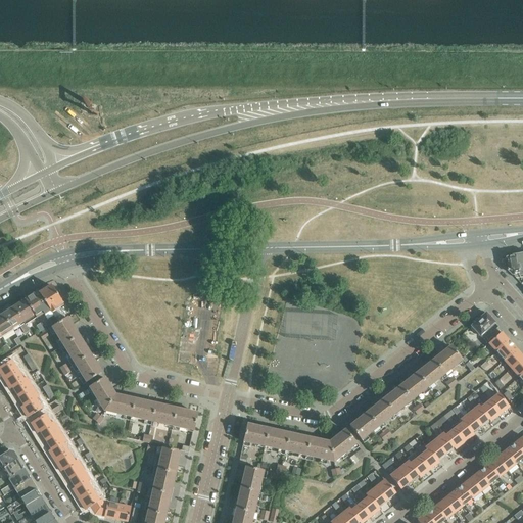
[(517,279),(521,278),(520,270),(522,270),(521,265),(519,265),(517,255),(515,255),(515,254),(511,255),(511,256),(507,257),(510,271),(513,270),(514,275),(513,275),(517,279)]
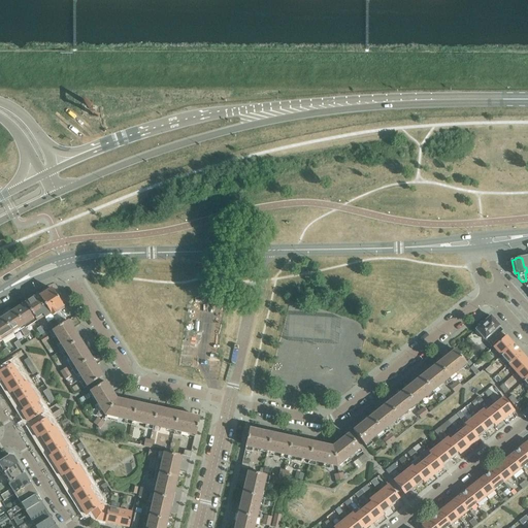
[(45,292),(39,296),(53,316),(56,321),(59,327),(66,322),(62,316),(60,317),(58,312),(56,310),(63,306),(63,305),(52,288),(50,289),(44,292),(45,292)]
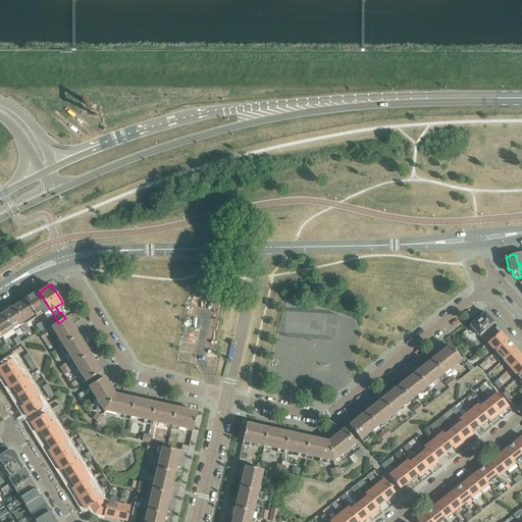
[(27,298),(24,300),(36,317),(43,313),(44,315),(45,314),(50,321),(55,317),(52,312),(39,293),(38,291),(31,296),(30,295),(27,298)]
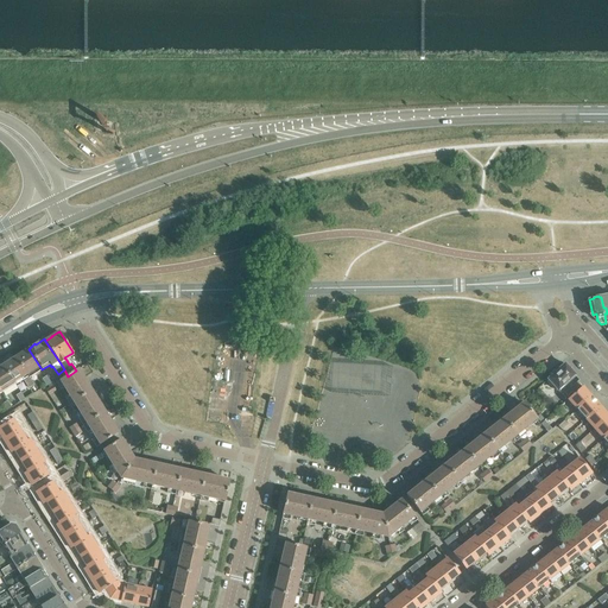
[(16,358),(29,378),(42,369),(29,349),(23,353),(23,352),(18,355),(18,356),(16,358)]
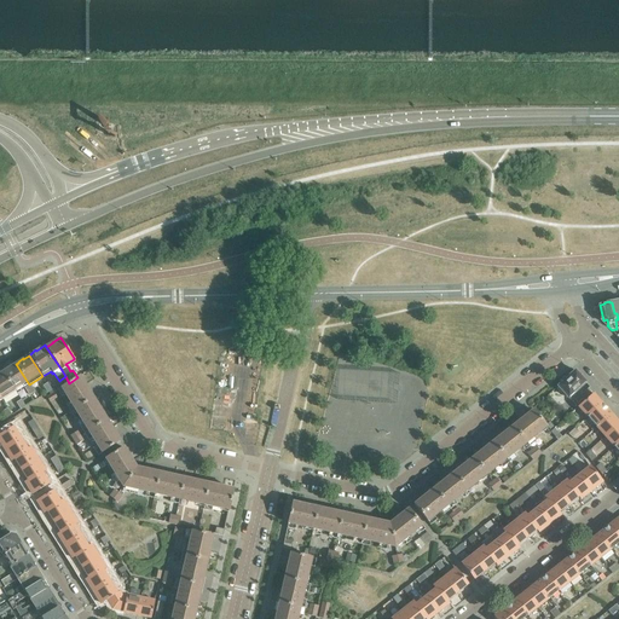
[(5,370),(3,371),(15,389),(22,385),(29,394),(34,392),(29,385),(16,364),(10,368),(10,366),(5,370)]
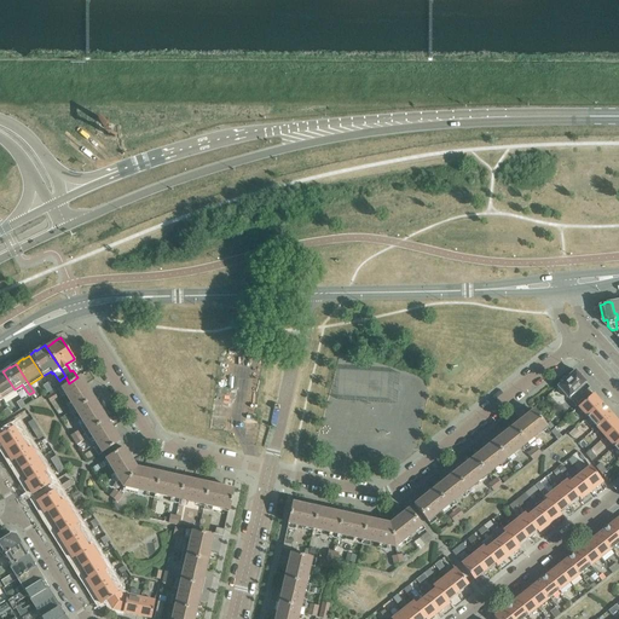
[(585,382),(574,370),(566,379),(563,377),(559,381),(559,383),(556,386),(567,398),(585,382)]
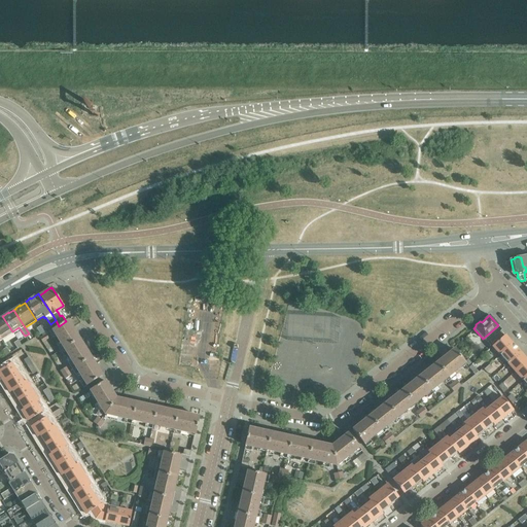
[(0,337),(2,341),(13,334),(12,331),(2,316),(0,317),(0,337)]
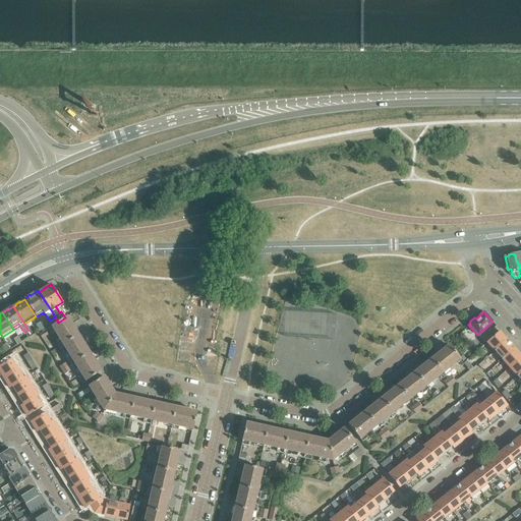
[(78,335),(71,324),(67,316),(65,317),(58,323),(52,326),(63,344),(78,335)]
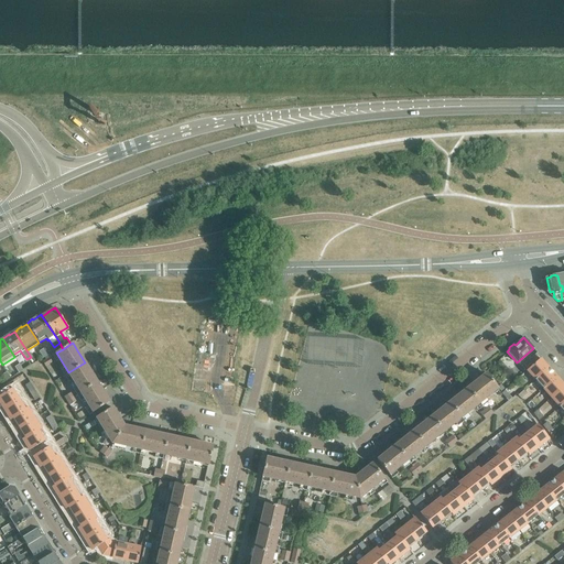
[(527,370),(534,379),(548,368),(535,354),(523,365),(528,369),(527,370)]
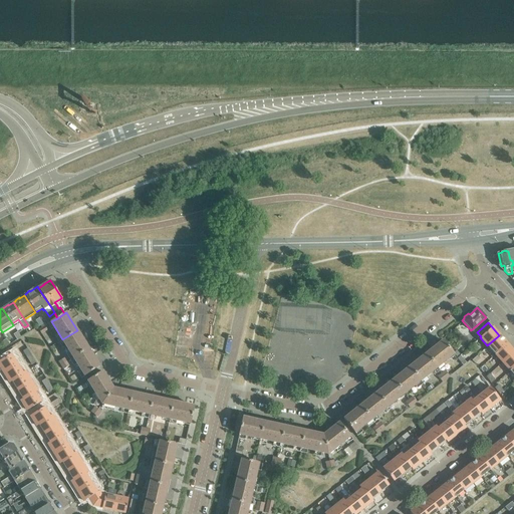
[(77,330),(62,339),(73,357),(88,348),(77,330)]
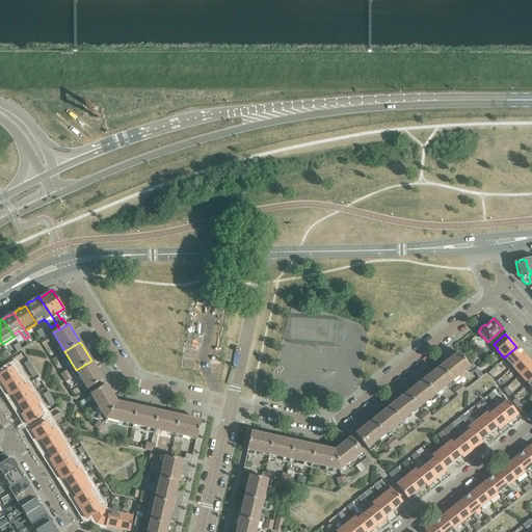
[(512,367),(525,355),(516,347),(504,357),(512,367)]
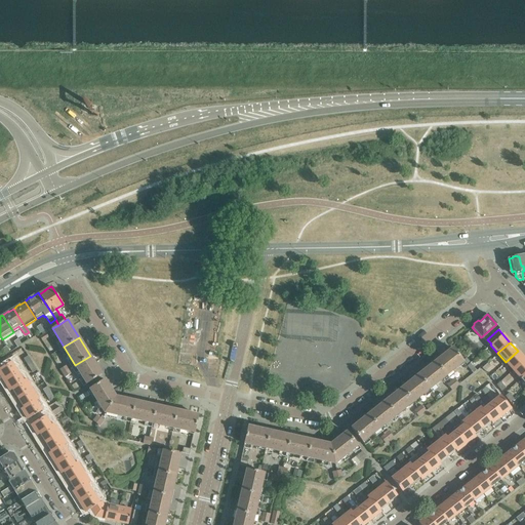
[(452,348),(435,362),(445,376),(462,362),(452,348)]
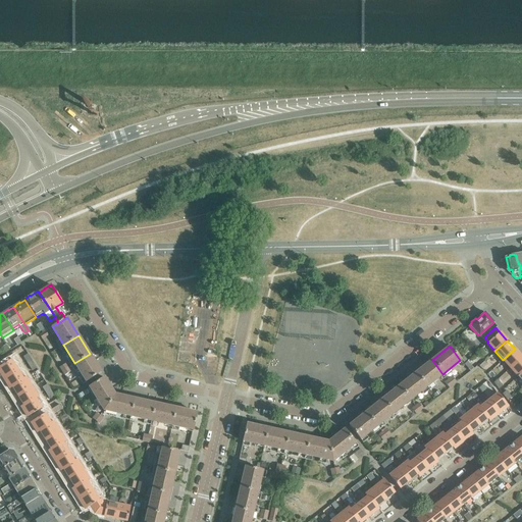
[(503,360),(510,368),(521,357),(515,349),(503,360)]
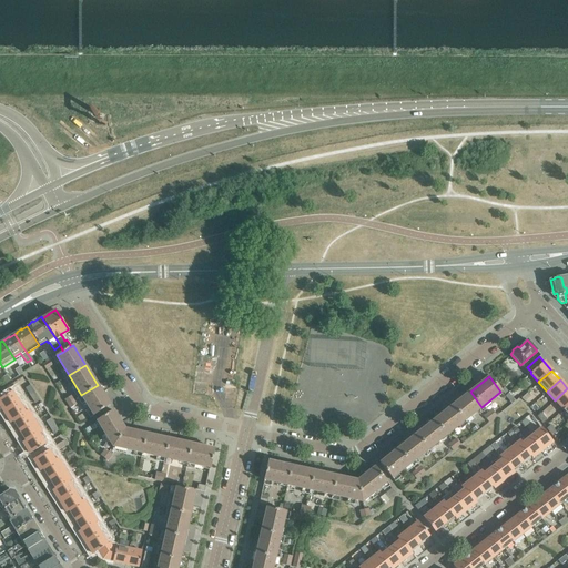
[(98,385),(81,395),(93,415),(110,405),(98,385)]
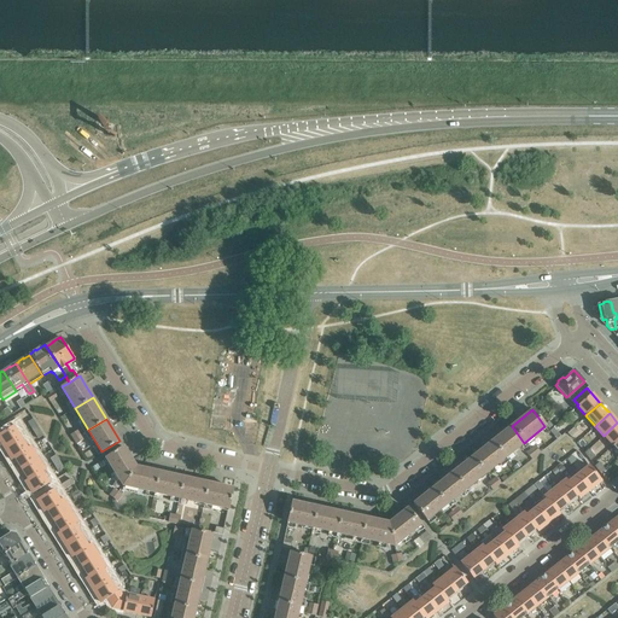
[(21,438),(13,426),(10,420),(0,425),(0,441),(0,442),(5,448),(17,441),(21,438)]
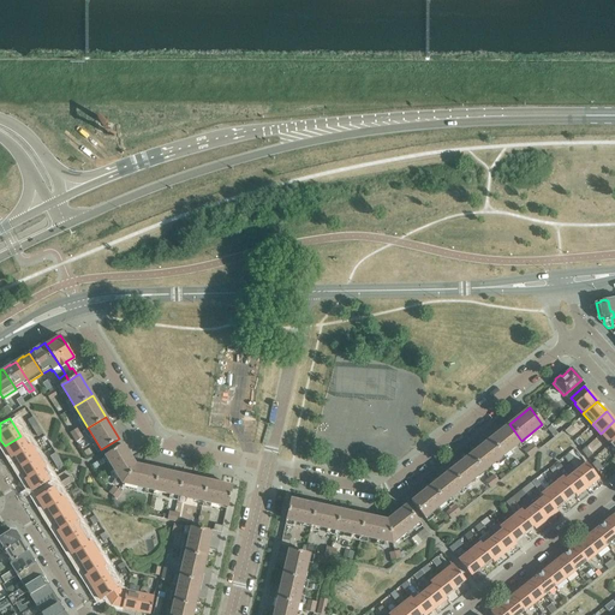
[(39,425),(33,418),(28,421),(33,429),(39,425)]
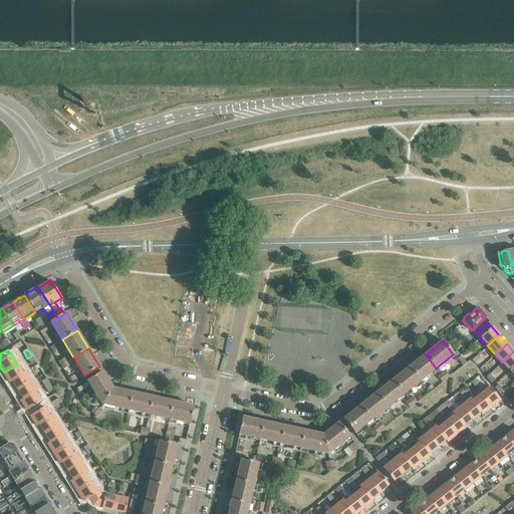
[(510,371),(513,366),(513,351),(502,362),(510,371)]
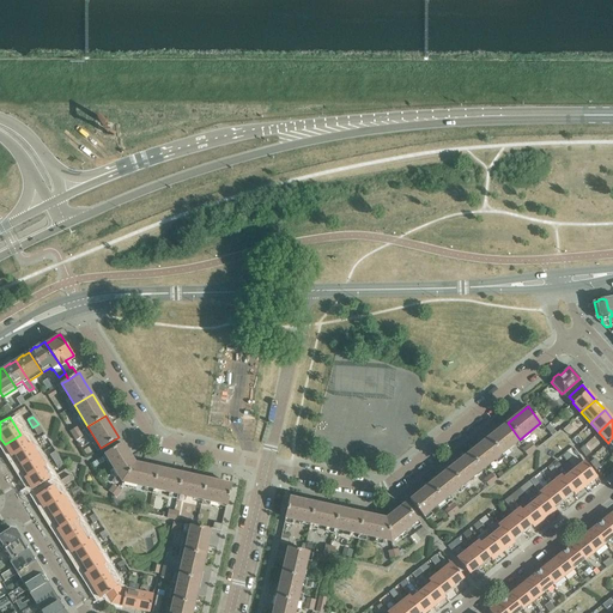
[(508,423),(489,437),(502,454),(520,439),(508,423)]
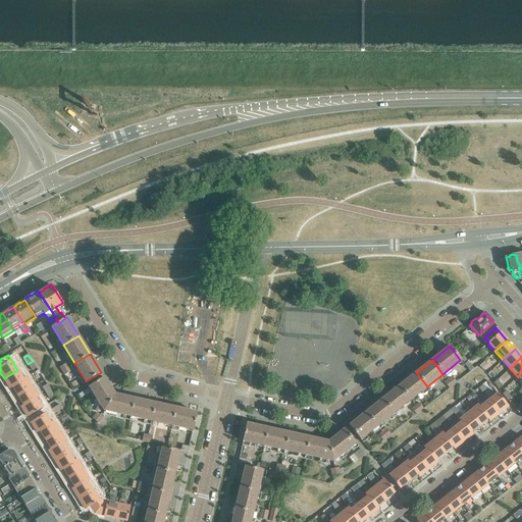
[(32,371),(37,368),(33,361),(28,364),(32,371)]
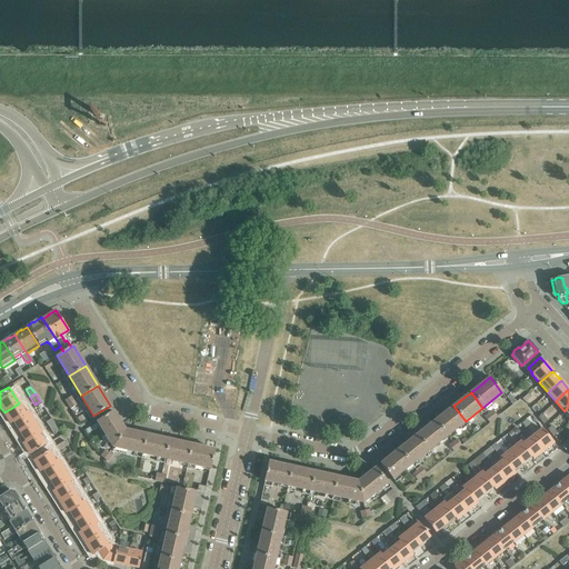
[(516,402),(509,393),(506,397),(512,405),(516,402)]
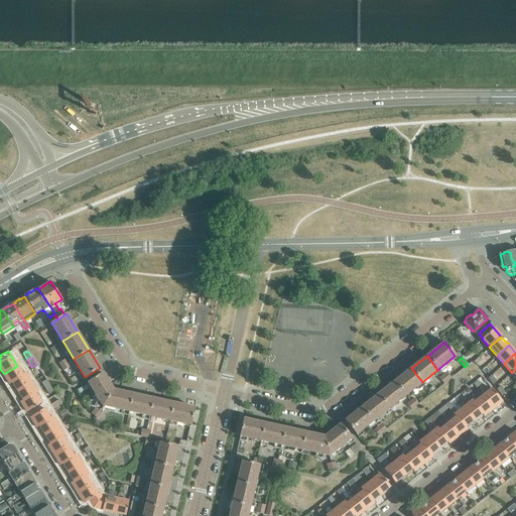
[(17,378),(22,375),(17,366),(14,368),(4,374),(10,384),(13,383),(16,381),(17,378)]
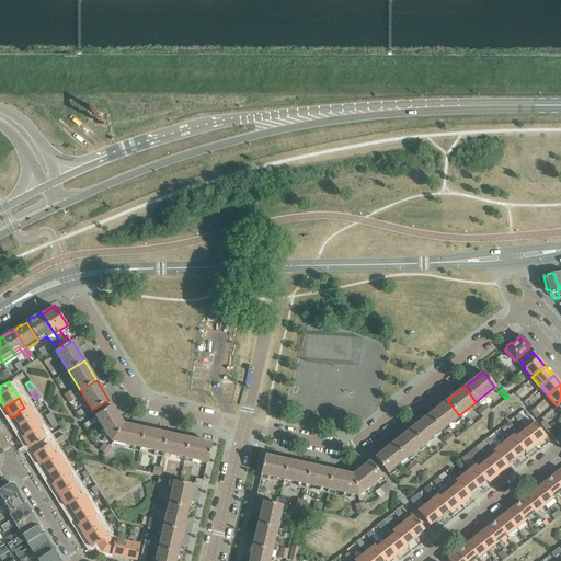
[(447,400),(430,414),(441,430),(459,415),(447,400)]
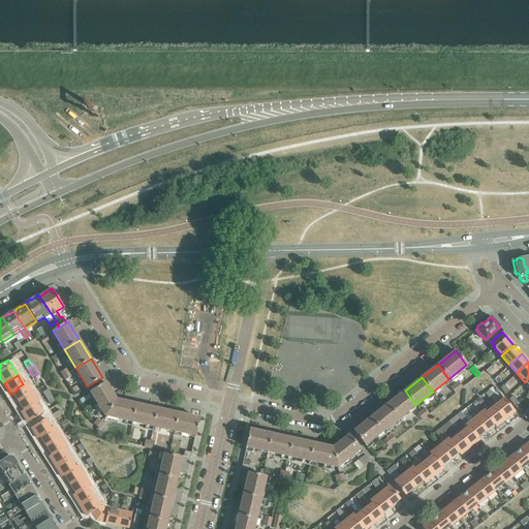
[(459,391),(463,387),(458,381),(455,384),(459,391)]
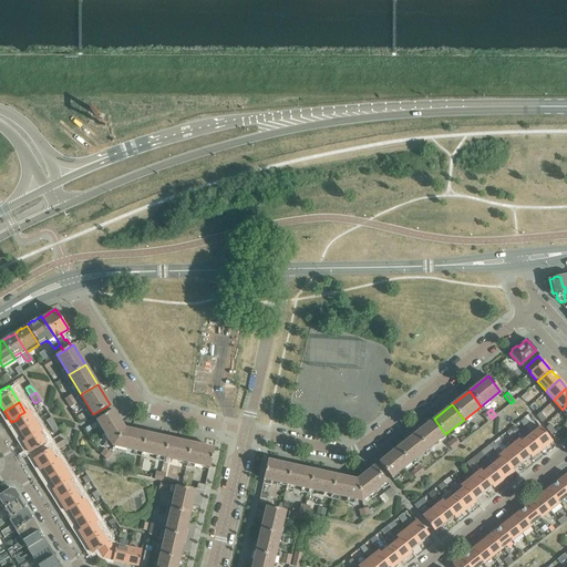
[(34,421),(28,410),(24,412),(19,415),(18,419),(14,421),(17,424),(16,426),(18,429),(19,430),(20,430),(34,421)]
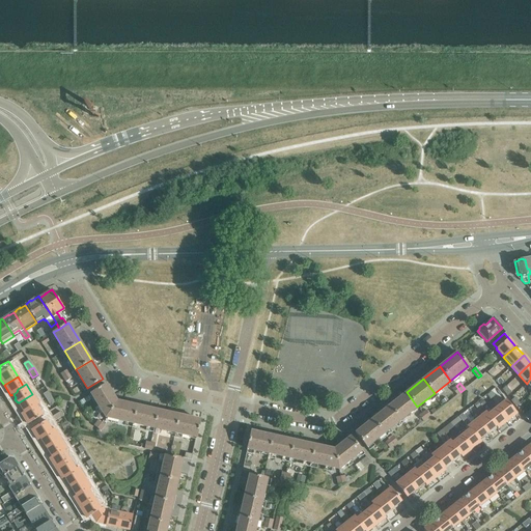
[(106,417),(117,401),(106,384),(90,393),(106,417)]
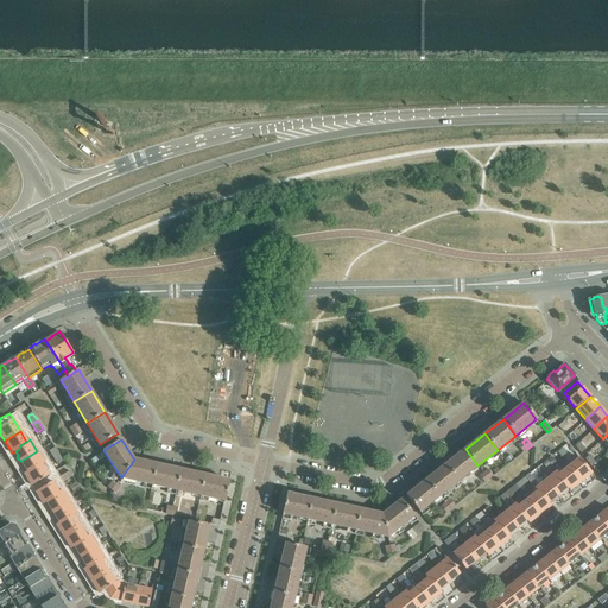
[(523,442),(518,445),(524,453),(527,449),(523,442)]
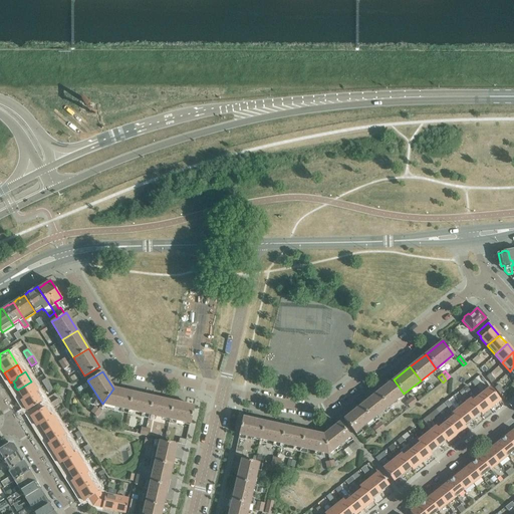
[(486,376),(490,383),(494,379),(489,373),(486,376)]
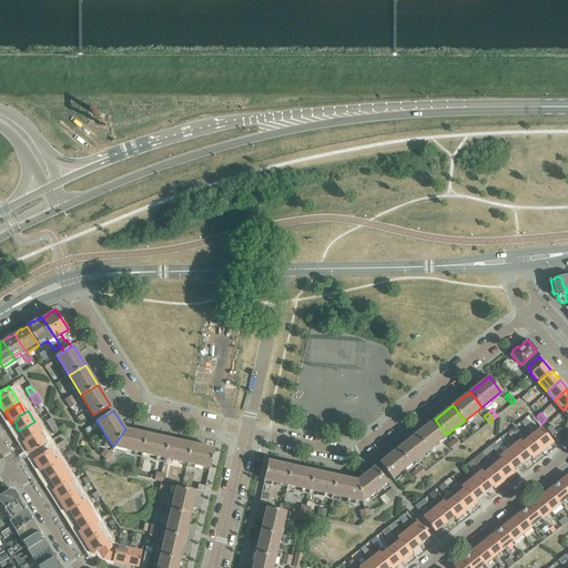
[(435,419),(416,434),(428,449),(446,435),(435,419)]
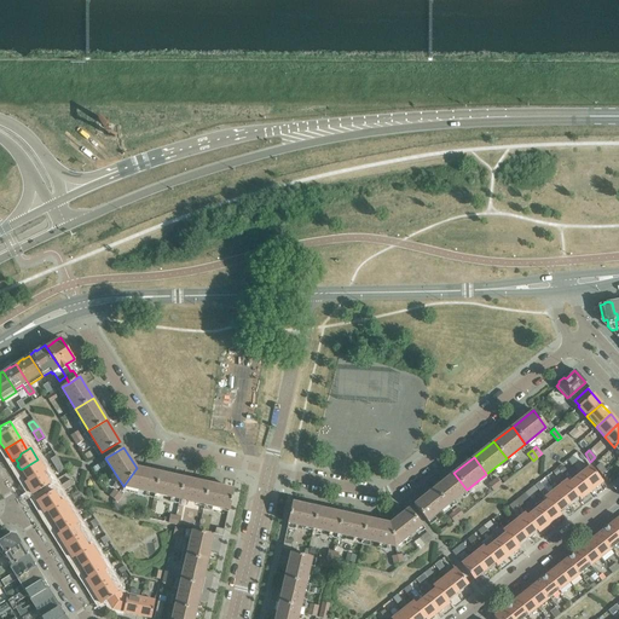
[(35,479),(42,474),(46,472),(38,460),(22,469),(22,470),(22,473),(23,475),(25,475),(28,480),(32,478),(35,479)]
